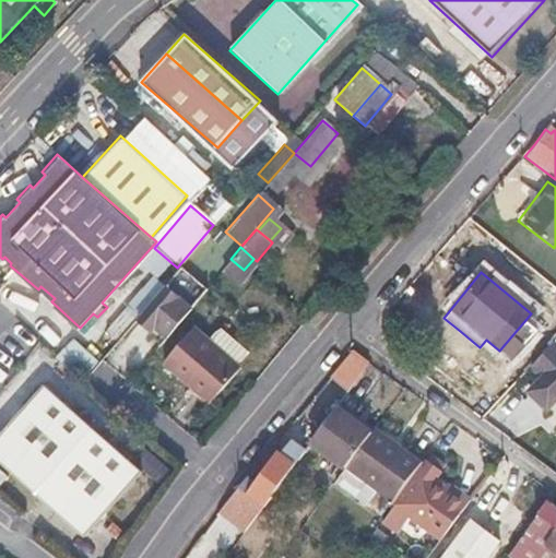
[(170,277),(162,287),(188,309),(197,299),(170,277)]
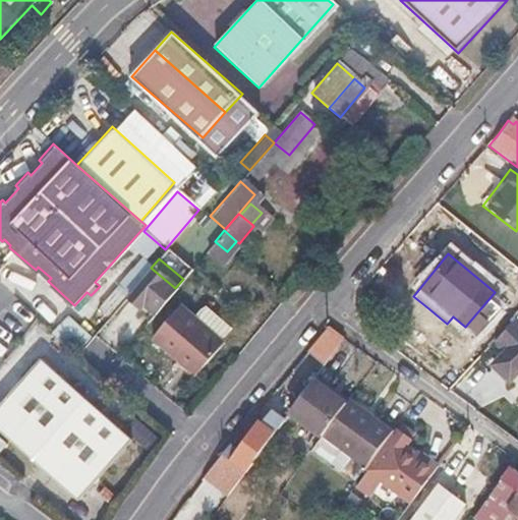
[(175,288),(151,268),(125,298),(138,308),(141,305),(153,314),(175,288)]
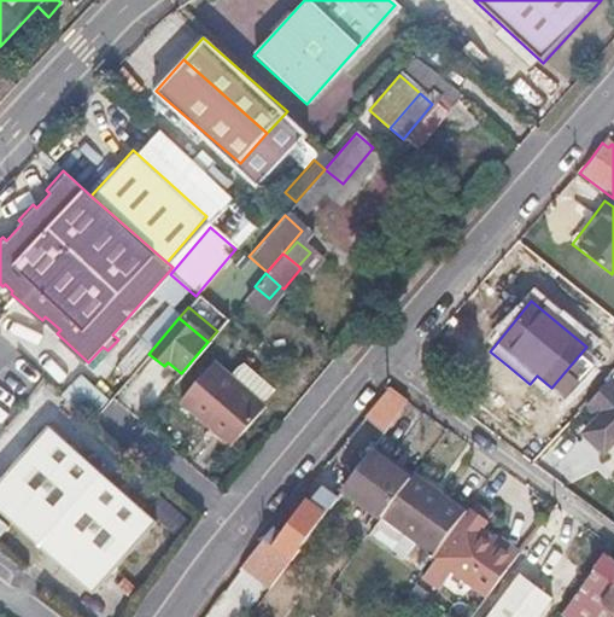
[(22,373),(12,367),(1,383),(10,389),(22,373)]
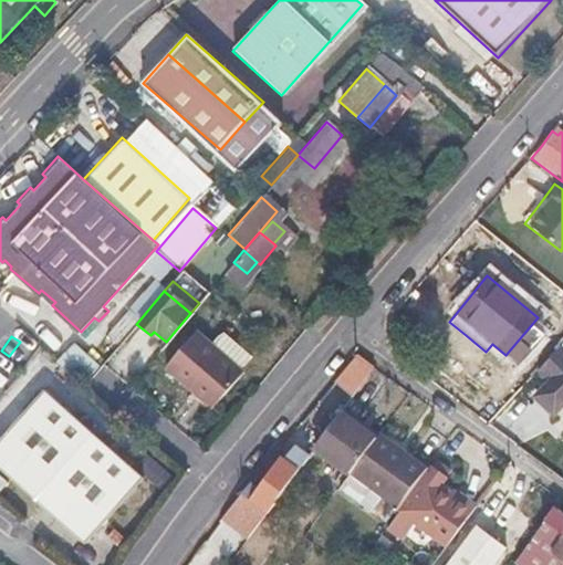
[(200,347),(187,336),(157,373),(170,384),(200,347)]
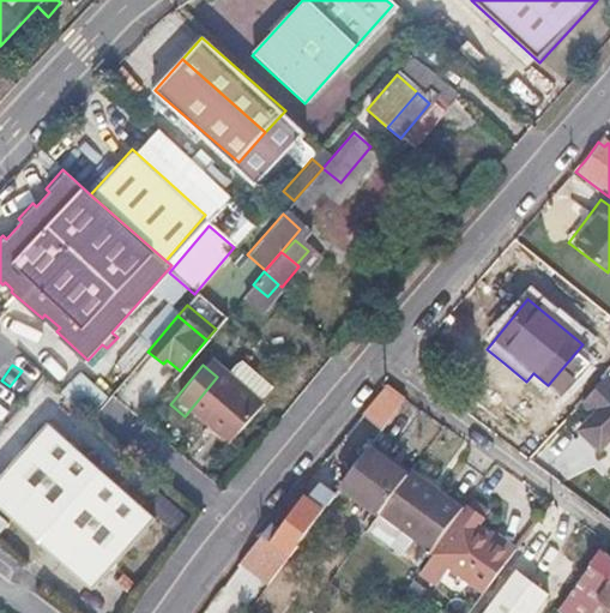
[(231,365),(219,379),(241,397),(253,383),(231,365)]
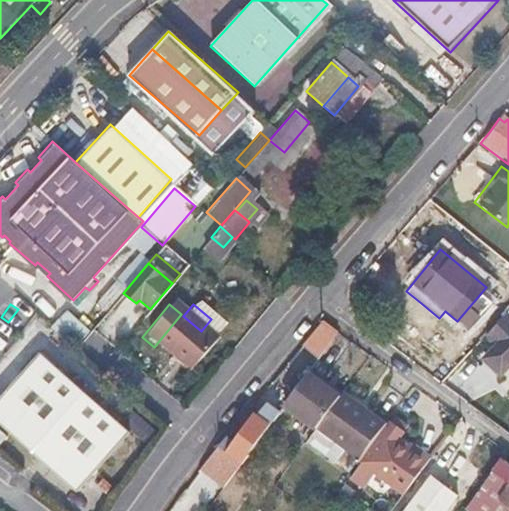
[(485,337),(497,348),(484,361),(492,368),(500,376),(508,365),(508,315),(507,313),(485,337)]
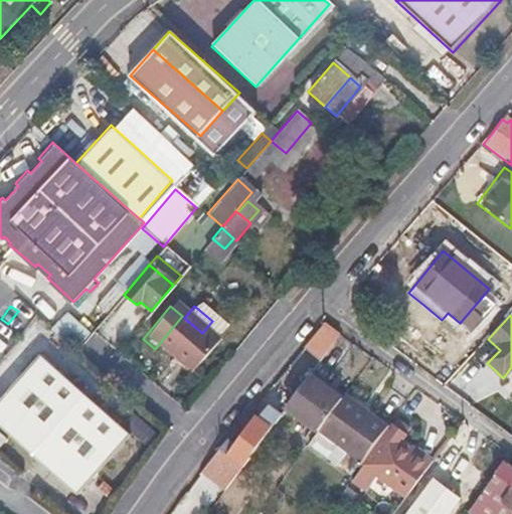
[(184,318),(182,316),(155,349),(175,365),(202,333),(184,318)]
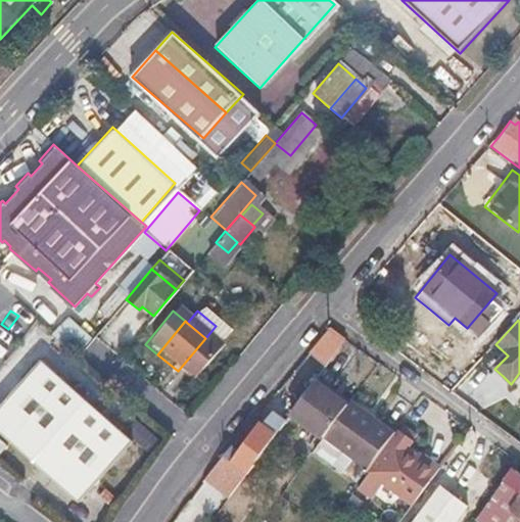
[(224,333),(216,326),(205,338),(214,345),(224,333)]
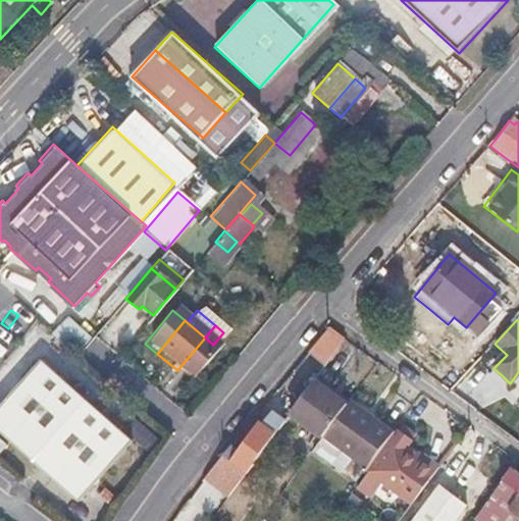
[(342,339),(329,329),(309,357),(321,366),(342,339)]
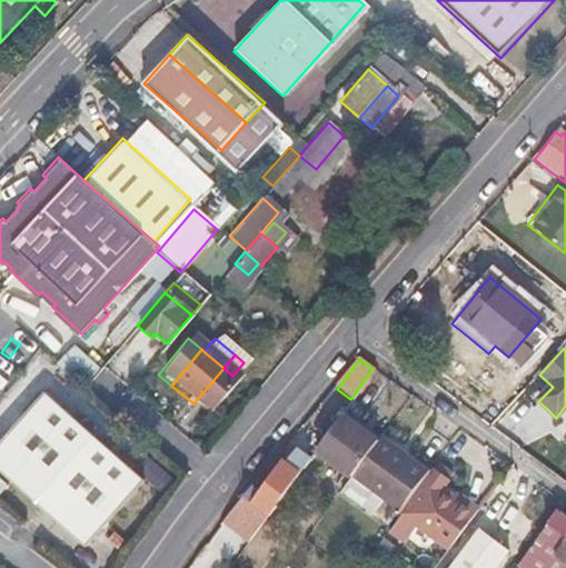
[(232,376),(224,368),(194,404),(206,415),(236,378),(232,376)]
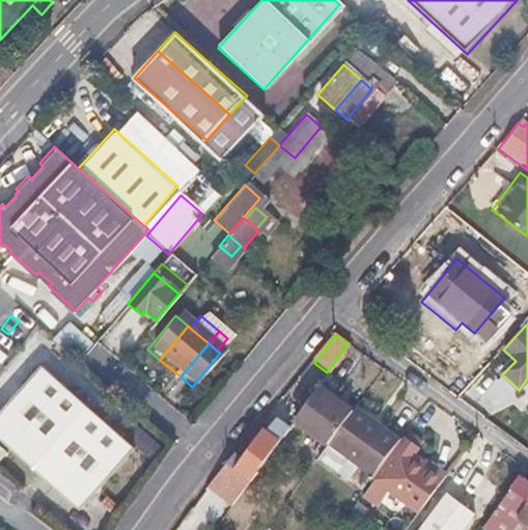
[(43,365),(0,412),(0,437),(80,508),(135,448),(43,365)]
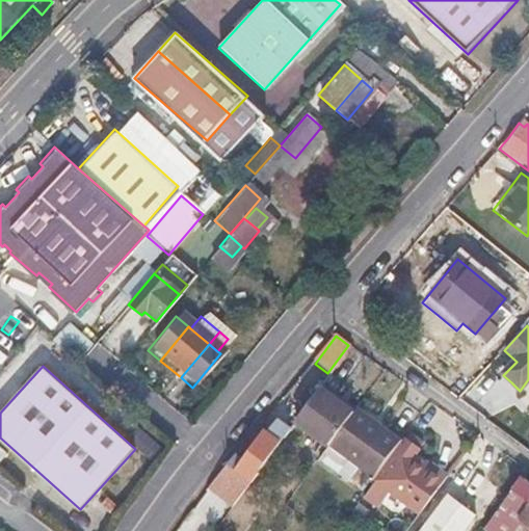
[(334,400),(317,388),(292,421),(325,445),(349,412),(334,400)]
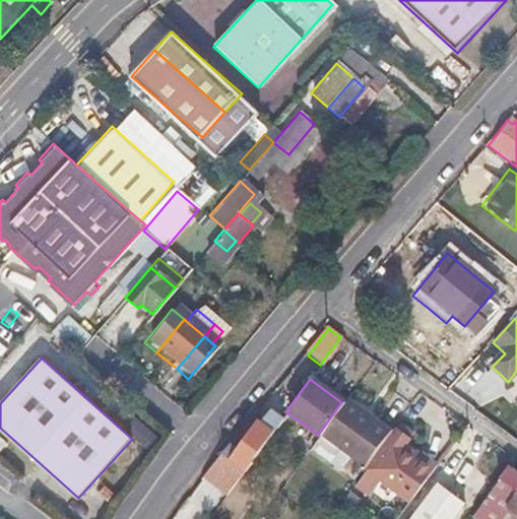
[(344,398),(341,402),(318,435),(309,448),(338,469),(348,454),(363,465),(388,431),(366,414),(344,398)]
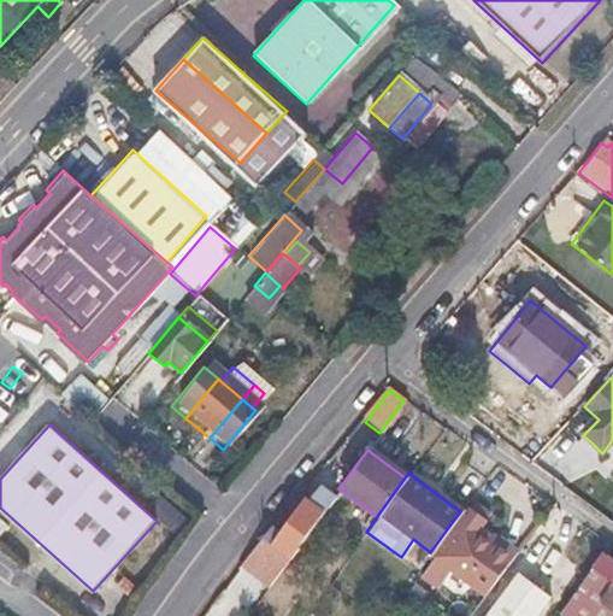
[(305,509),(300,506),(288,522),(277,537),(294,550),(331,498),(319,490),(305,509)]
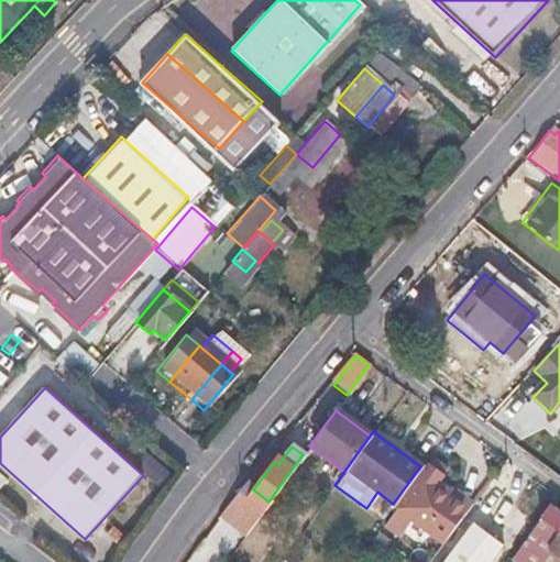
[(441,475),(427,465),(382,529),(396,539),(409,520),(441,544),(471,505),(453,493),(451,497),(441,491),(434,485),(441,475)]
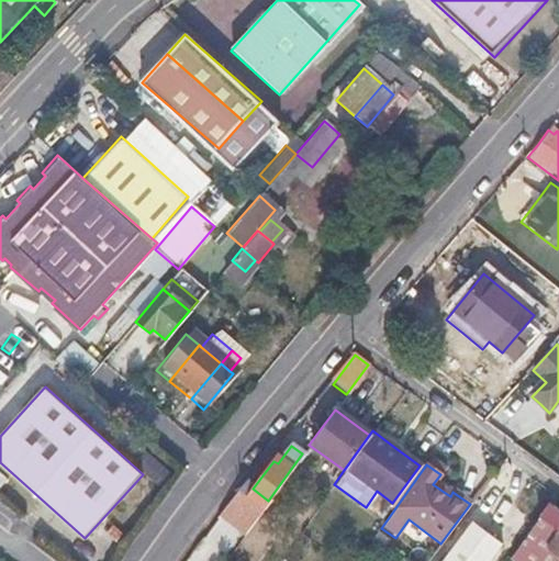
[(239,494),(243,496),(261,509),(268,501),(253,489),(247,484),(239,494)]
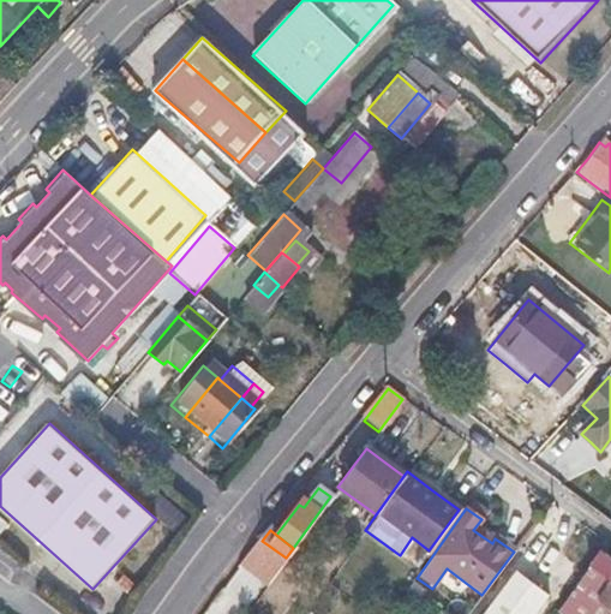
[(286,558),(265,543),(250,566),(270,579),(286,558)]
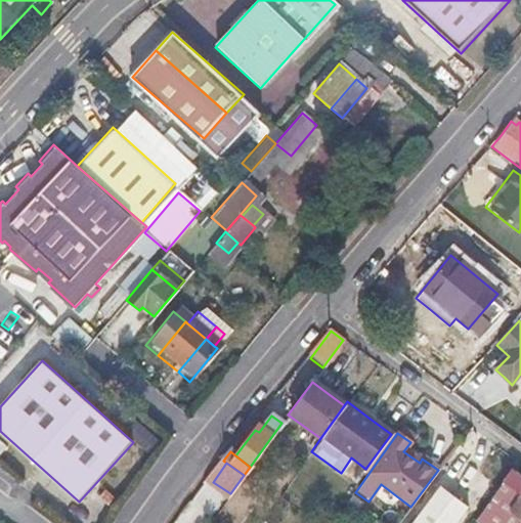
[(498,483),(500,484),(472,522),(518,522),(517,521),(520,515),(520,480),(508,471),(498,483)]
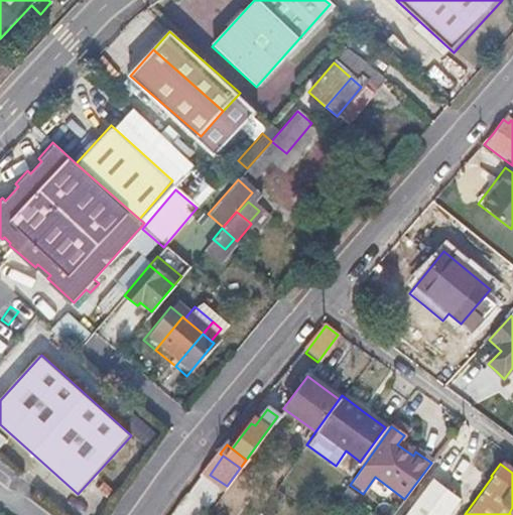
[(429,483),(405,514),(446,514),(456,503),(429,483)]
